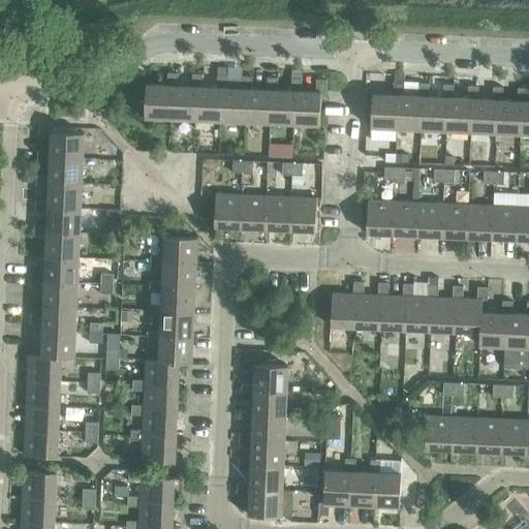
[(144,118),(169,119),(172,85),(177,86),(178,73),(167,72),(166,85),(146,84),(144,118)]
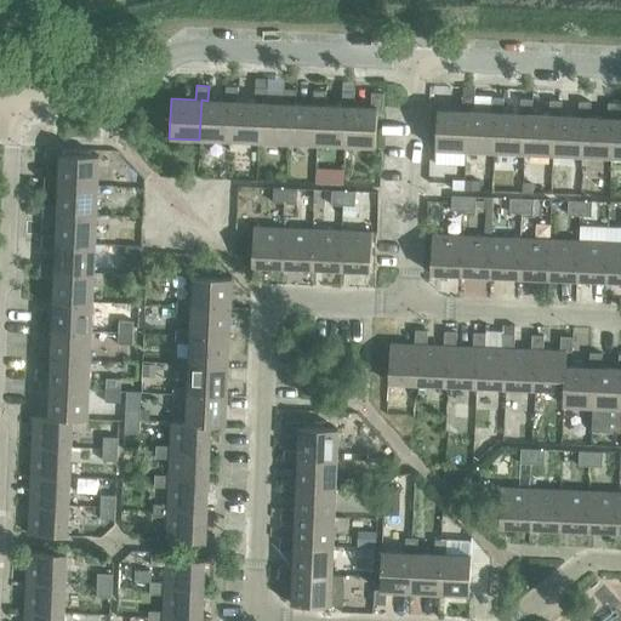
[(199,140),(228,141),(231,101),(237,102),(238,87),(226,86),(224,101),(208,101),(201,100),(199,140)]
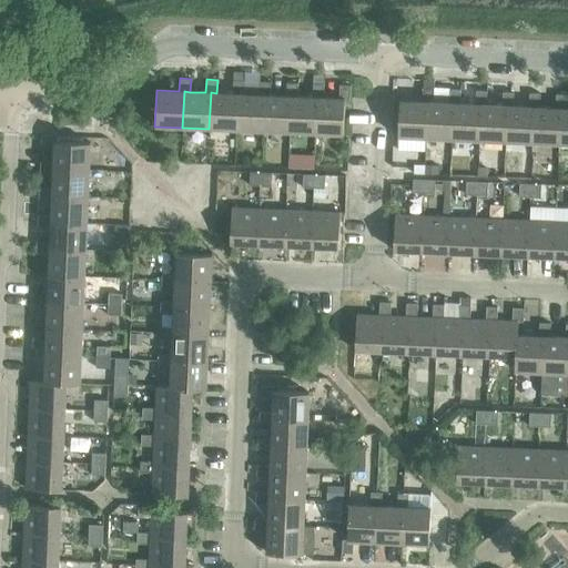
[(423,80),(423,89),(434,89),(434,85),(434,80),(423,80)]
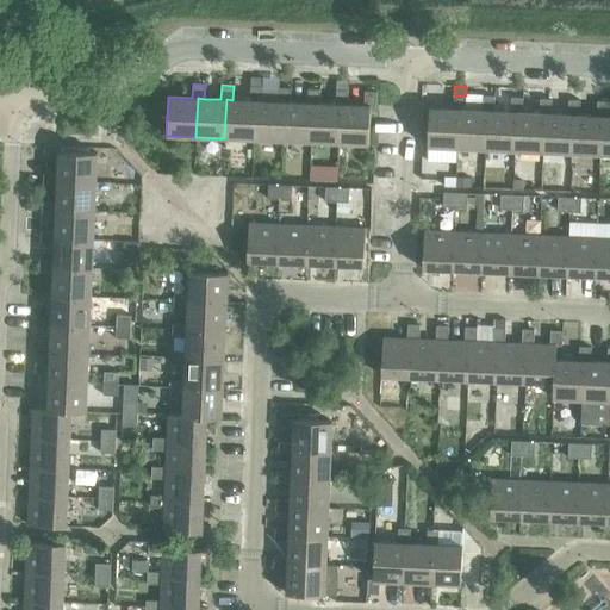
[(224,138),(253,139),(255,101),(261,101),(262,87),(250,87),(249,100),(232,100),(226,99),(224,138)]
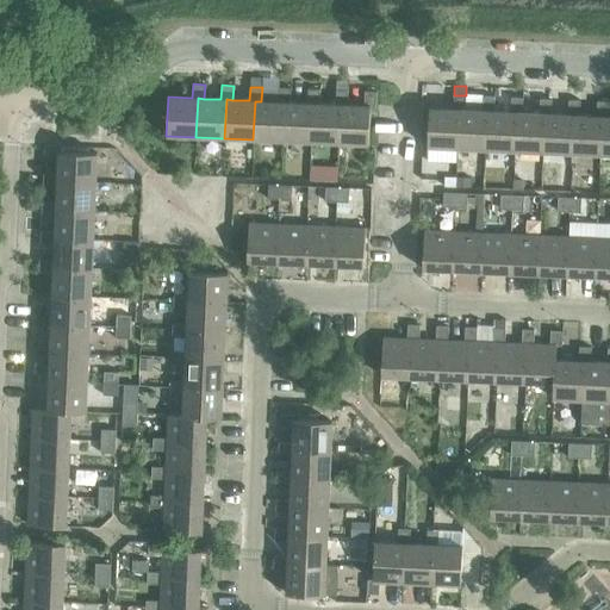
[(253,139),(281,141),(284,103),(290,103),(291,88),(279,88),(278,101),(261,101),(255,101),(253,139)]
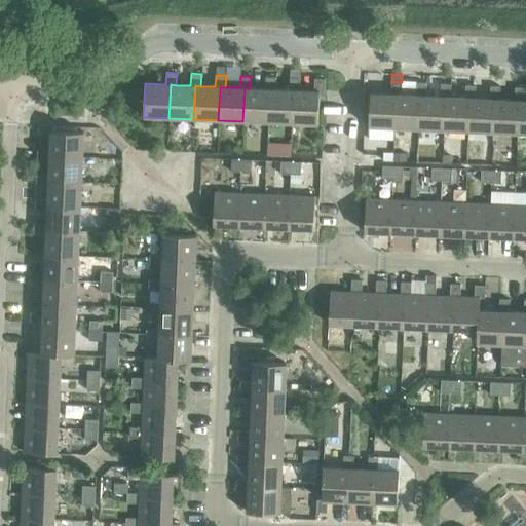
[(242,121),(267,122),(269,89),(274,89),(275,77),(265,77),(264,89),(250,88),(245,88),(242,121)]
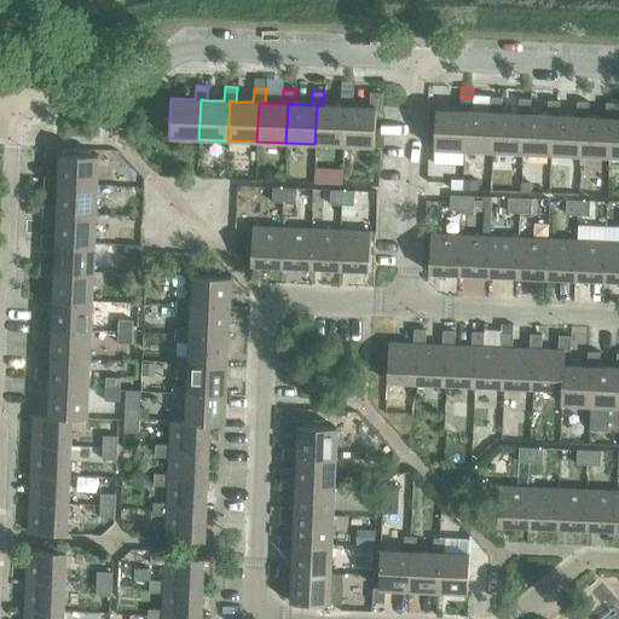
[(314,144),(343,145),(346,106),(352,106),(353,92),(341,92),(340,106),(323,105),(317,105),(314,144)]
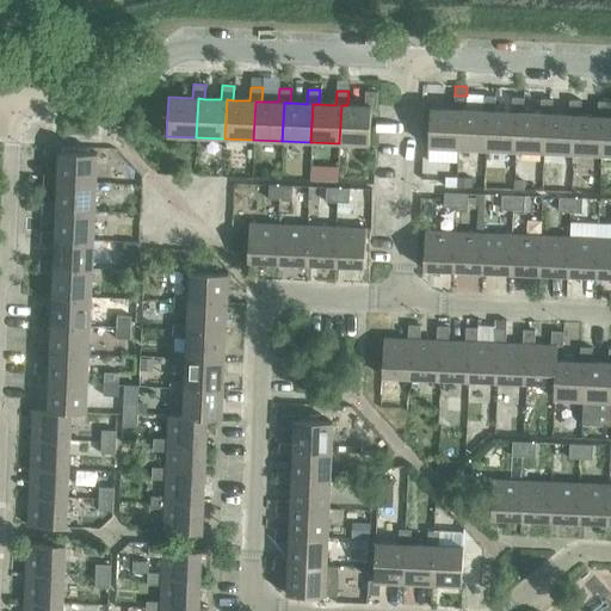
[(569,91),(569,100),(580,100),(580,91),(569,91)]
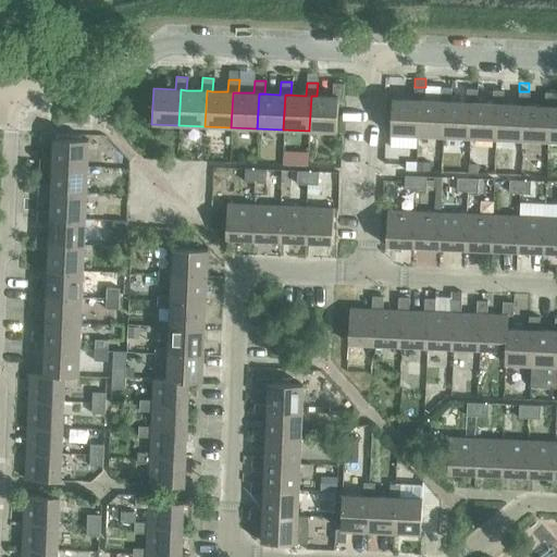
[(311,96),(309,131),(336,132),(338,97),(343,97),(344,84),(333,84),(332,97),(317,96),(311,96)]
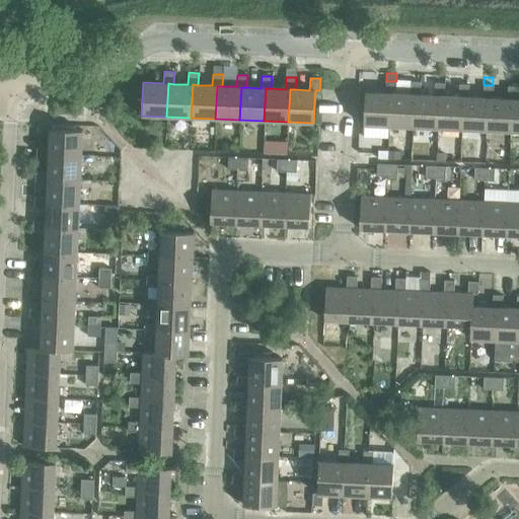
[(363,125),(388,126),(390,93),(395,93),(396,81),(386,81),(385,93),(365,92),(363,125)]
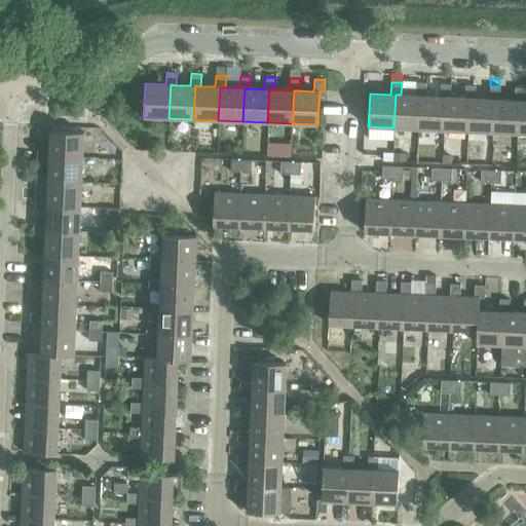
[(393,127),(418,128),(420,96),(425,96),(426,83),(416,83),(415,96),(401,95),(396,95),(393,127)]
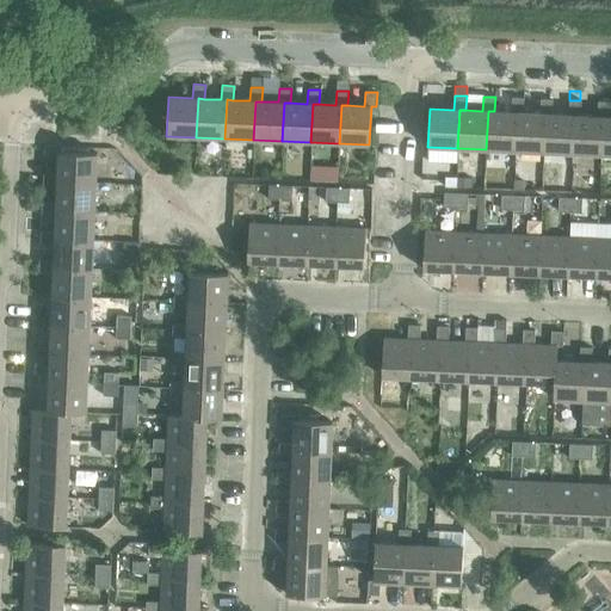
[(486,149),(514,150),(517,112),(523,112),(524,98),(512,98),(511,112),(494,111),(488,111),(486,149)]
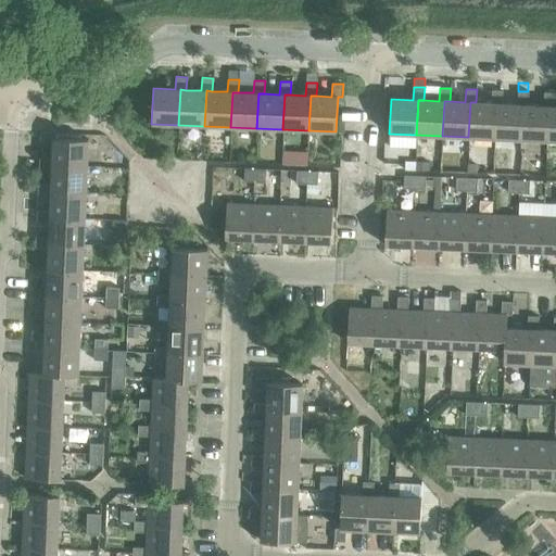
[(468,137),(494,138),(496,103),(502,103),(503,90),(492,90),(491,103),(476,102),(470,102),(468,137)]
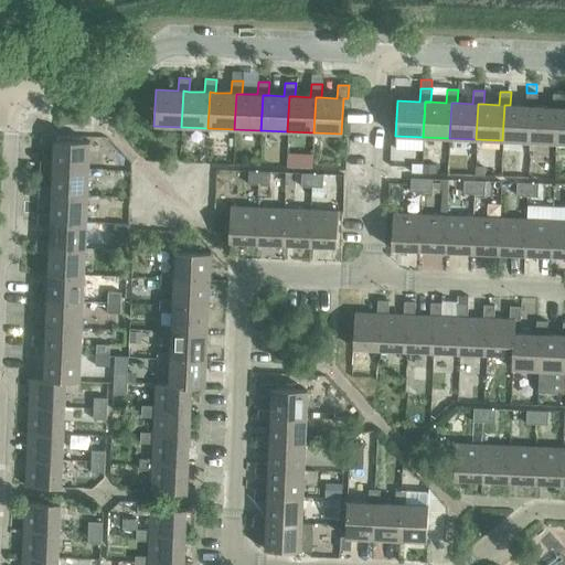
[(502,140),(529,141),(531,106),(536,106),(537,94),(526,93),(525,106),(510,105),(504,105),(502,140)]
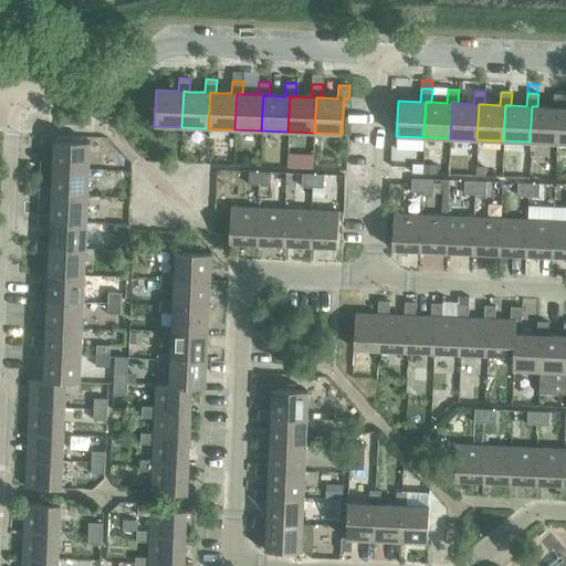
[(530,142),(556,143),(558,107),(564,107),(565,94),(554,94),(553,107),(537,106),(532,106),(530,142)]
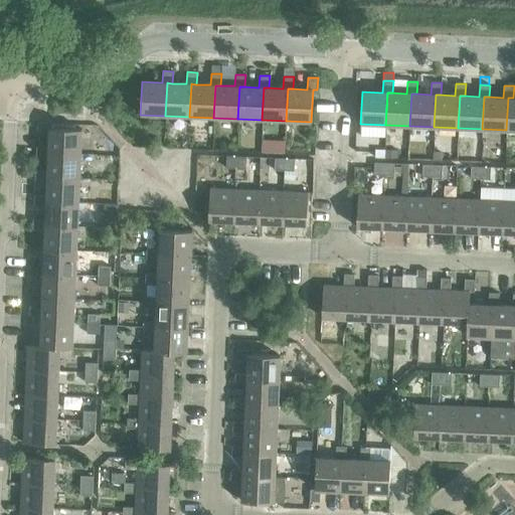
[(508,98),(506,130),(514,130),(514,98),(513,98),(508,98)]
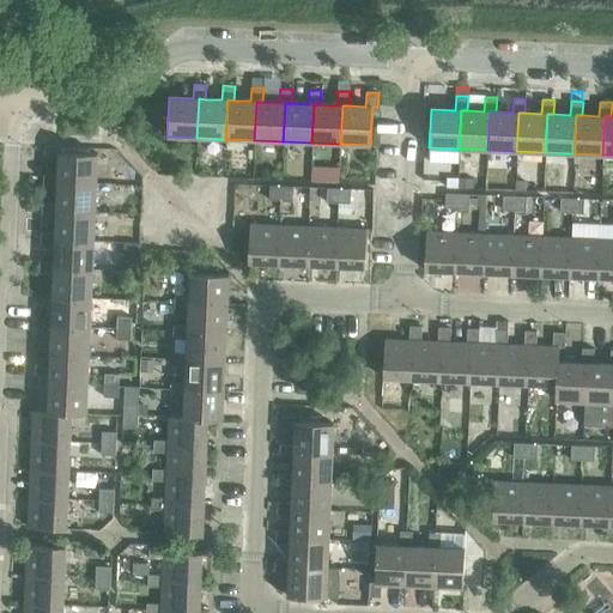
[(59,158),(58,175),(58,182),(96,183),(97,153),(59,152),(59,146),(44,146),(44,158),(59,158)]
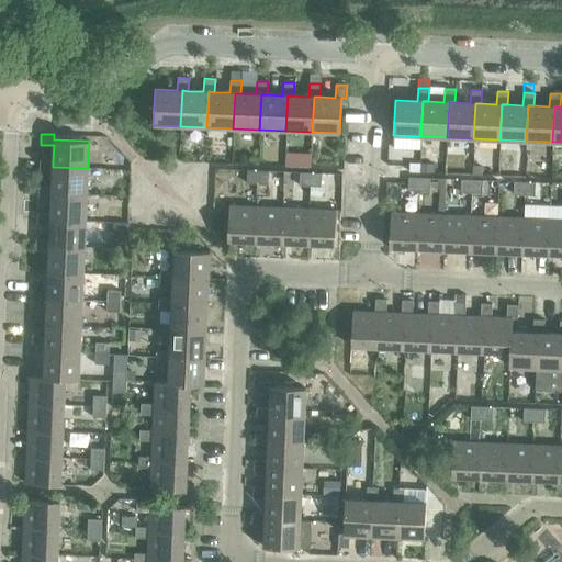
[(285,152),(284,166),(310,168),(311,153),(285,152)]
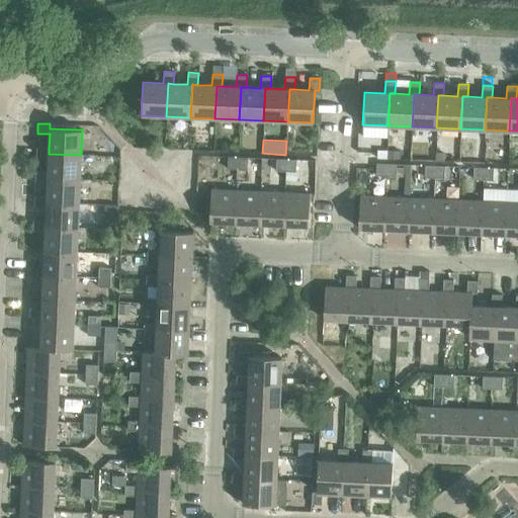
[(49,158),(48,172),(48,178),(80,179),(81,155),(49,154),(49,148),(36,148),(36,158),(49,158)]
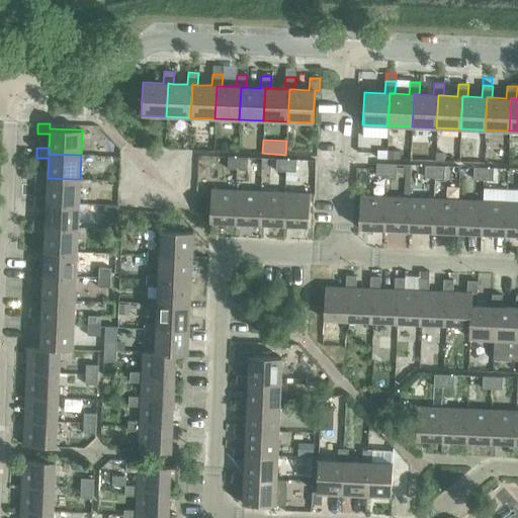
[(387,150),(386,159),(398,159),(398,151),(387,150)]
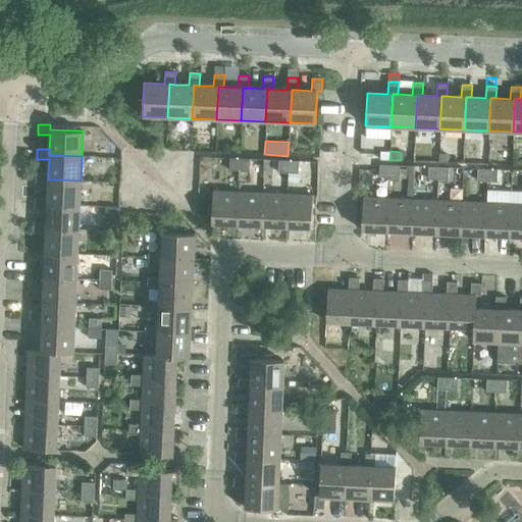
[(438,153),(438,162),(448,162),(448,153),(438,153)]
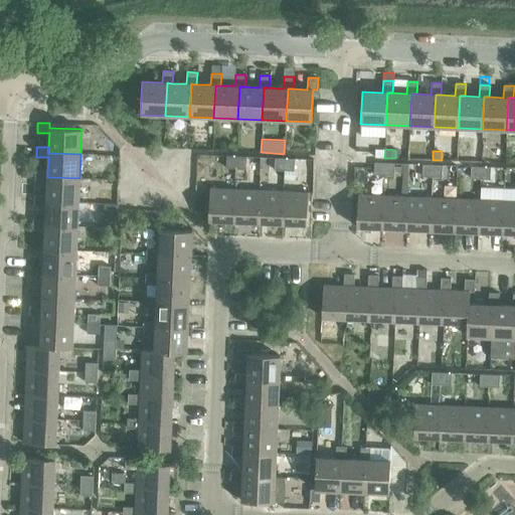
[(225,168),(235,169),(236,156),(226,156),(225,168)]
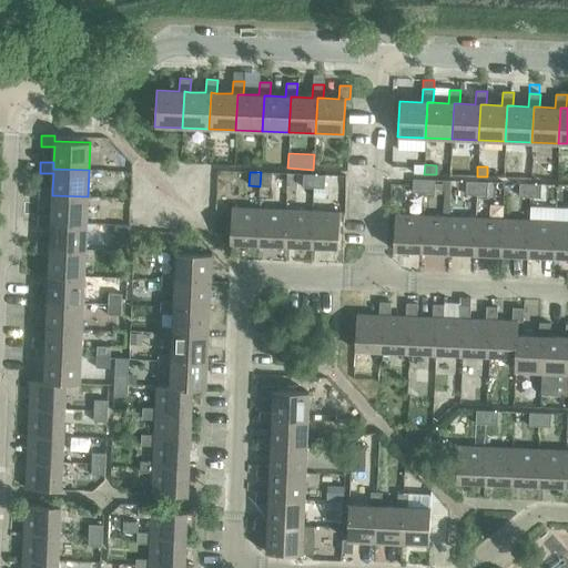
[(261,172),(260,186),(271,186),(272,173),(261,172)]
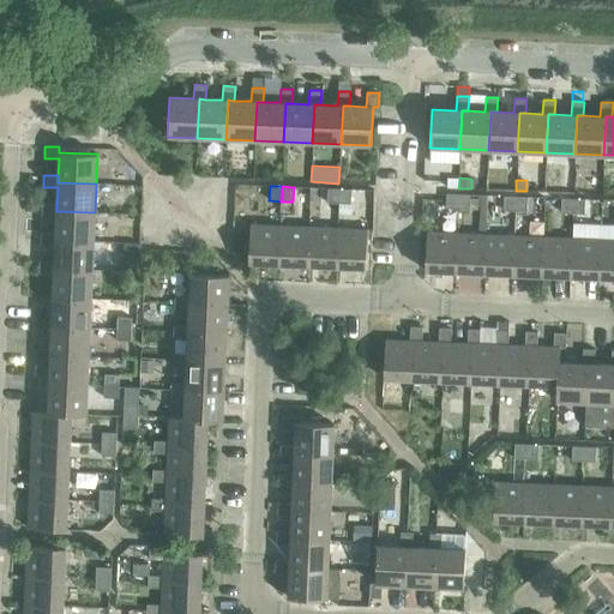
[(326,203),(338,204),(339,188),(327,188),(326,203)]
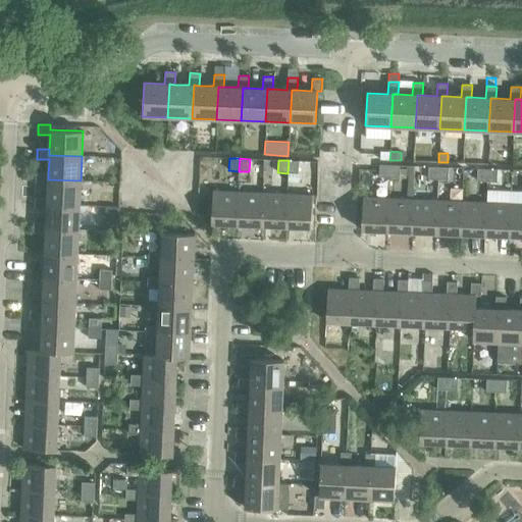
[(289,160),(288,173),(298,173),(298,161),(289,160)]
